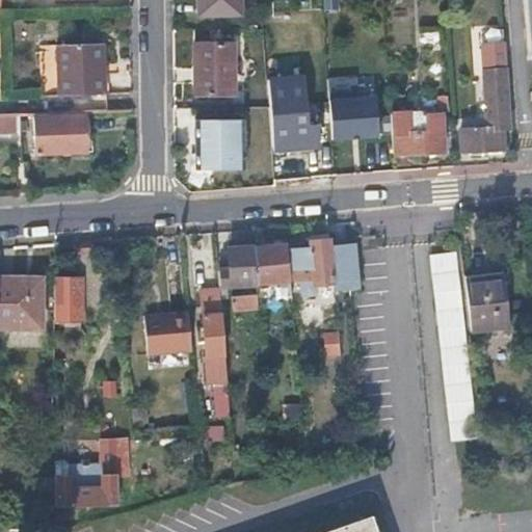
[(238,0),(197,0),(197,16),(239,15),(238,0)]
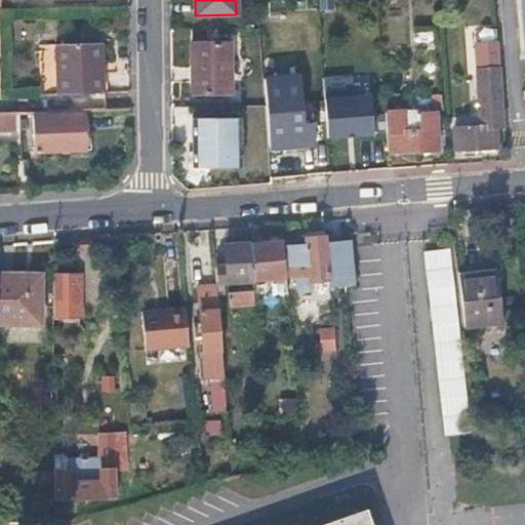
[(53,46),(53,96),(102,94),(99,73),(93,73),(92,44),(53,46)]
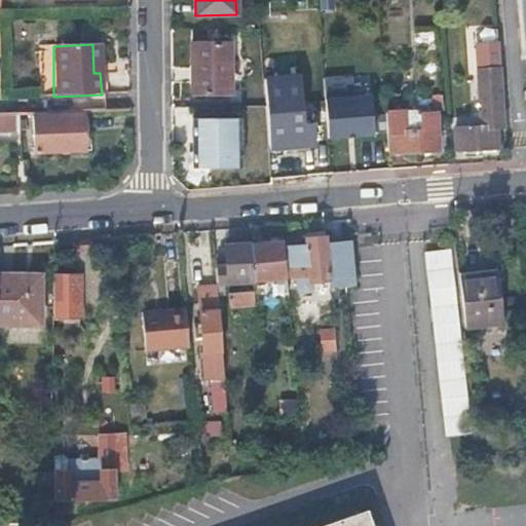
[(229,45),(189,46),(190,96),(228,95),(229,45)]
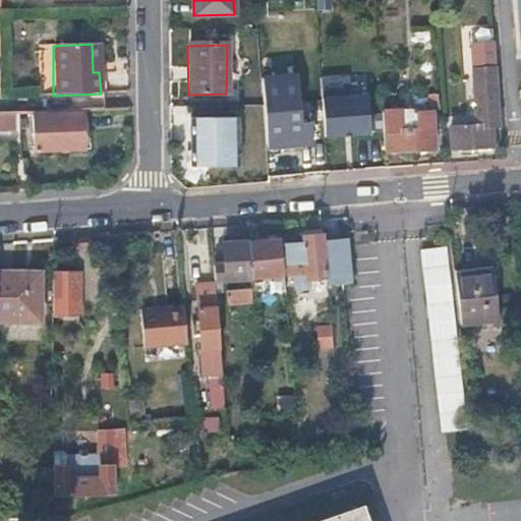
[(307,119),(300,119),(298,71),(257,73),(262,148),(309,146),(307,119)]
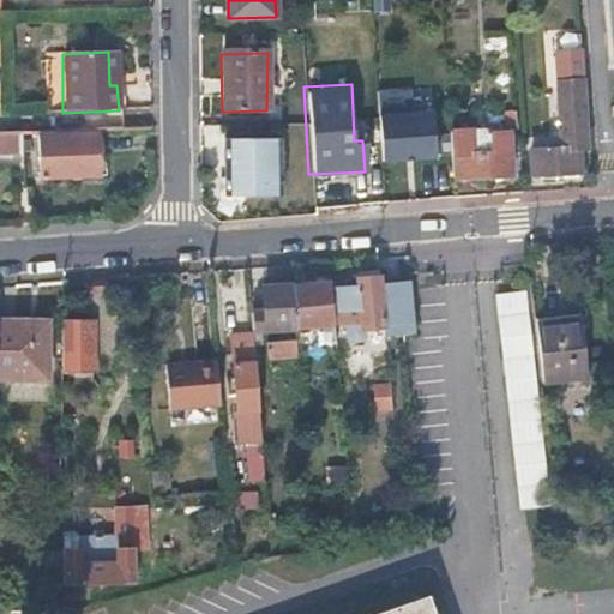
[(577,86),(554,89),(561,154),(530,157),(533,181),(579,175),(578,155),(585,155),(577,86)]
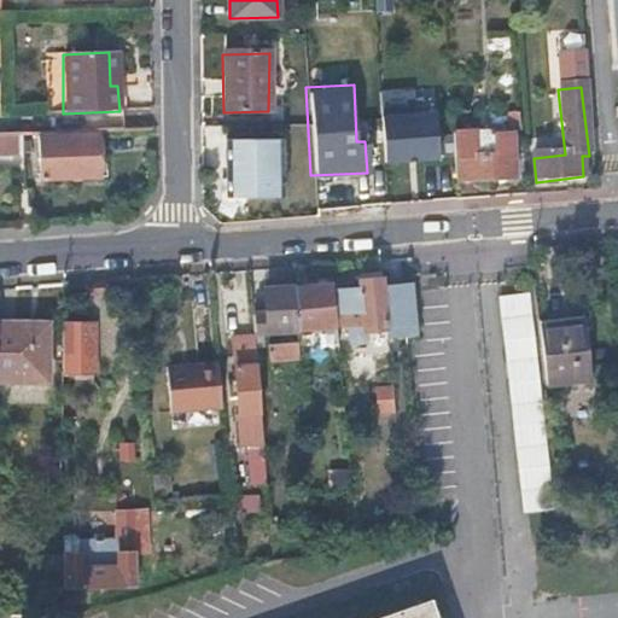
[(378,162),(436,161),(435,108),(409,108),(408,95),(377,97),(378,162)]
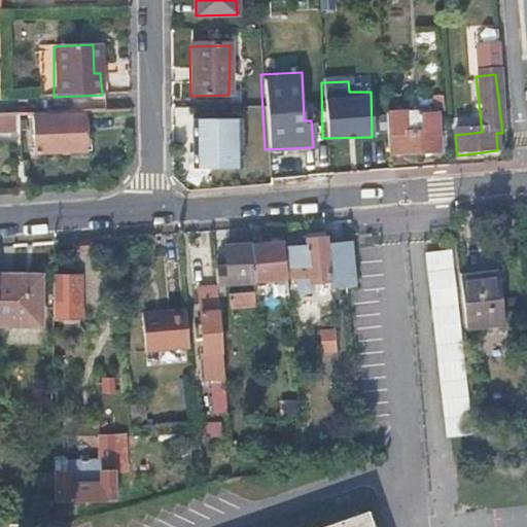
[(433,111),(444,110),(443,98),(432,99),(433,111)]
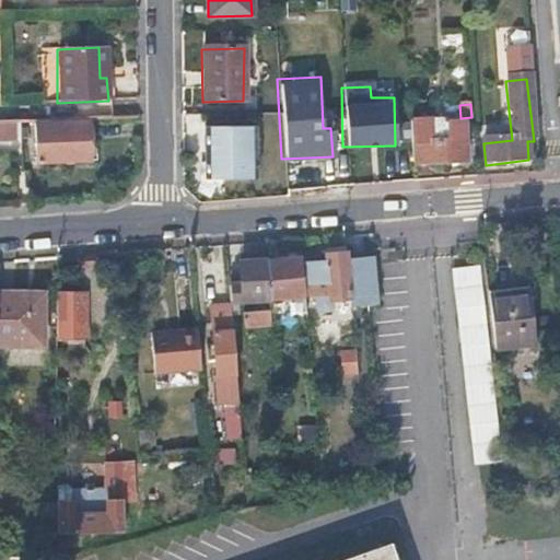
[(410,123),(413,166),(466,163),(464,125),(445,126),(446,143),(433,144),(433,130),(438,130),(438,123),(426,123),(427,117),(419,117),(419,123),(410,123)]
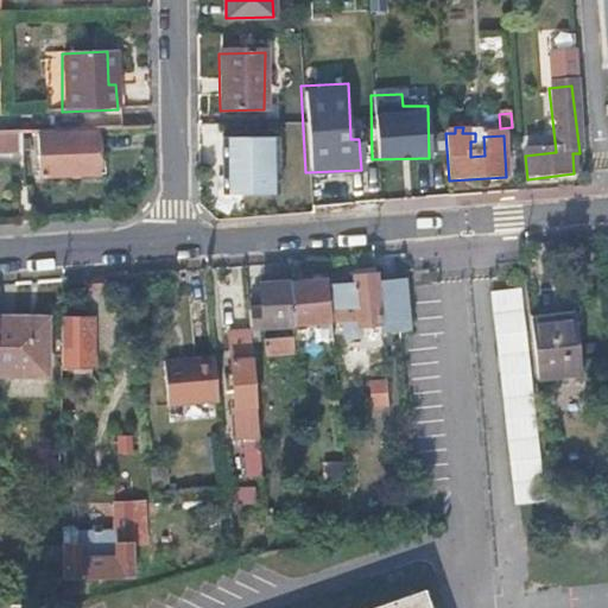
[(18,132),(0,132),(0,152),(19,152),(18,132)]
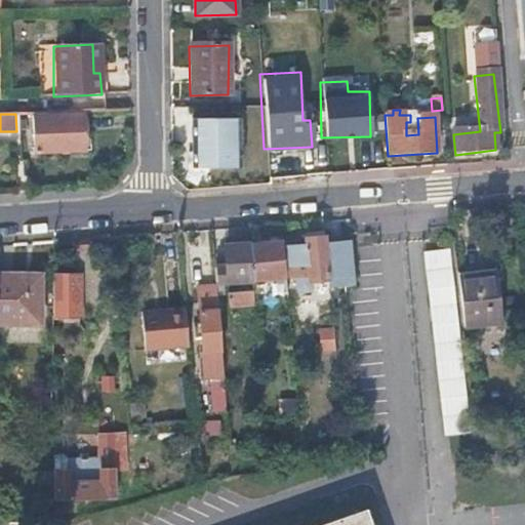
[(83,115),(35,117),(37,153),(78,152),(77,132),(83,131),(83,115)]
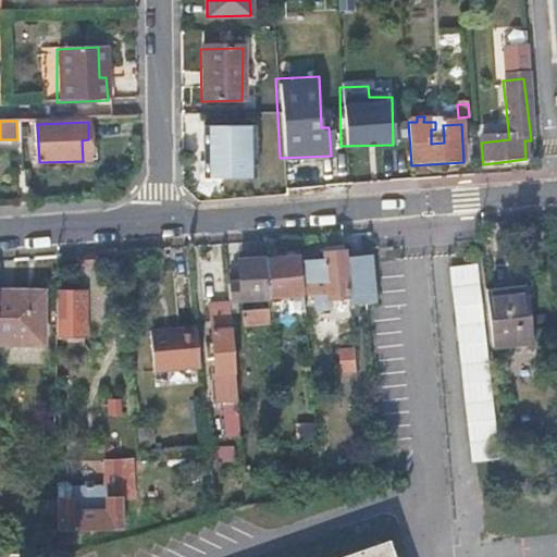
[(251,128),(201,128),(202,181),(252,180),(251,128)]
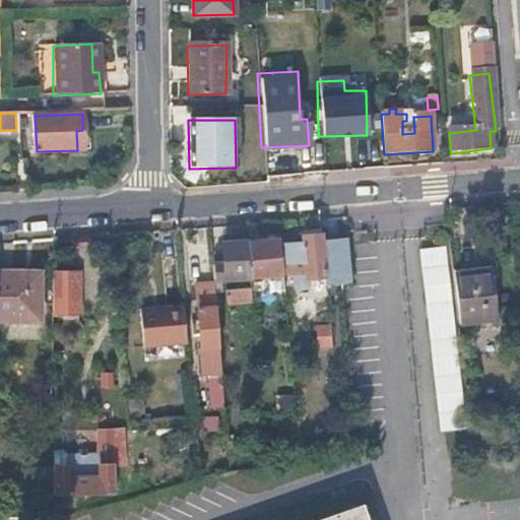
[(245,224),(225,225),(226,239),(246,239),(245,224)]
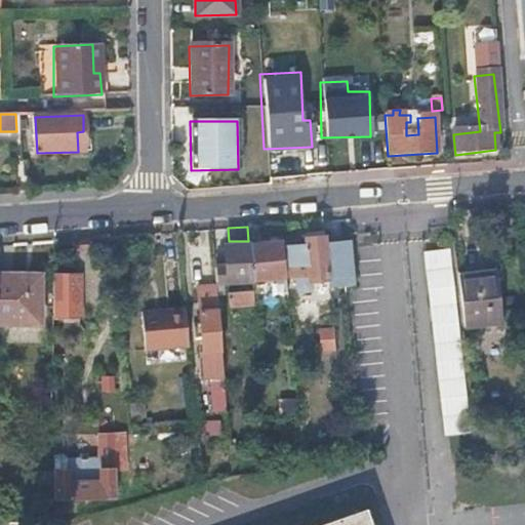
[(310,282),(328,281),(325,244),(324,239),(306,240),(306,246),(290,247),(291,279),(297,279),(298,292),(310,292),(310,282)]
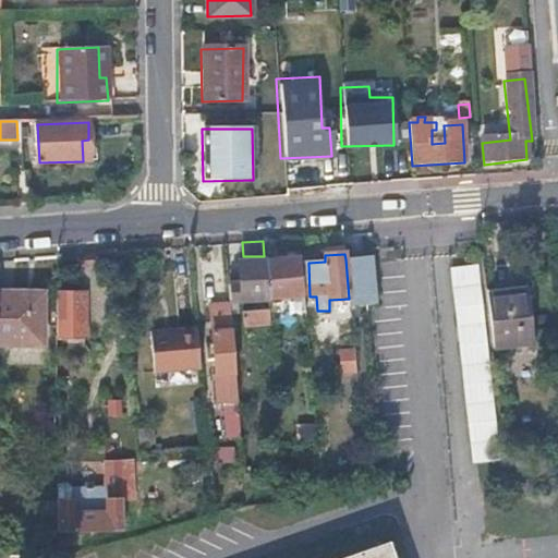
[(301,257),(264,261),(267,300),(304,298),(301,257)]
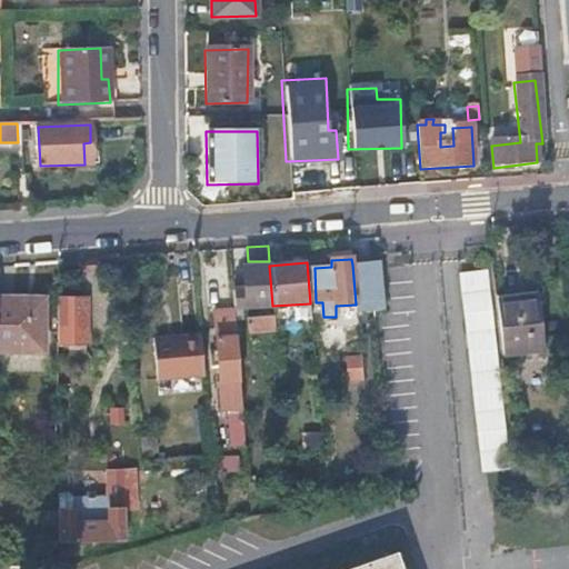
[(356,305),(357,312),(376,311),(385,309),(382,286),(379,262),(352,265),(356,305)]
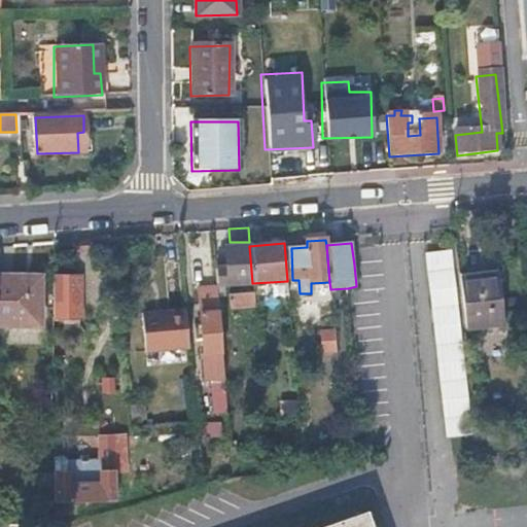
[(226,273),(215,274),(216,286),(252,283),(249,246),(224,248),(226,273)]
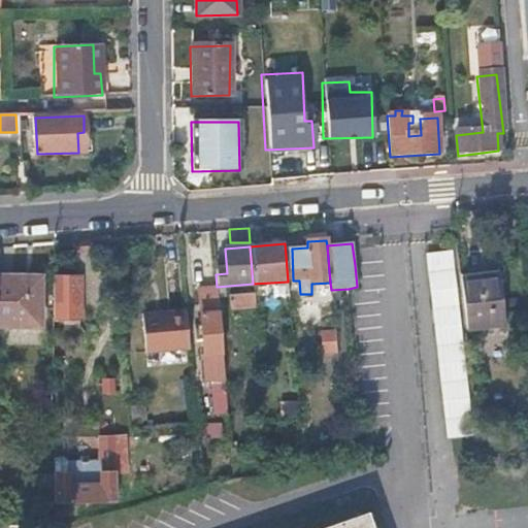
[(447,439),(453,438),(474,435),(462,334),(451,252),(429,254),(424,255),(447,439)]
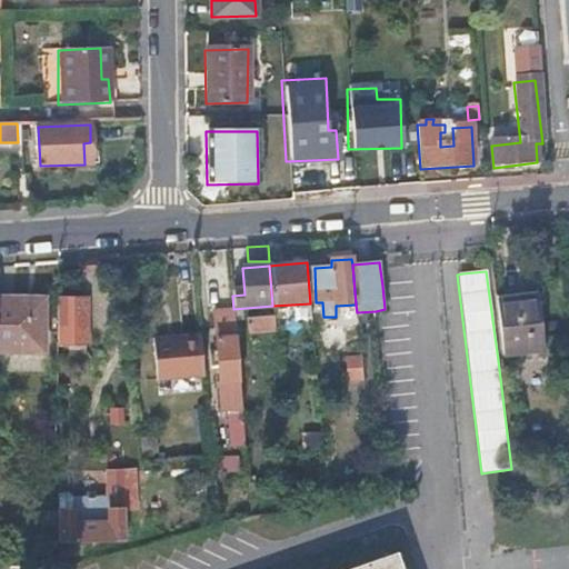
[(45,297),(0,296),(0,350),(43,350),(45,297)]
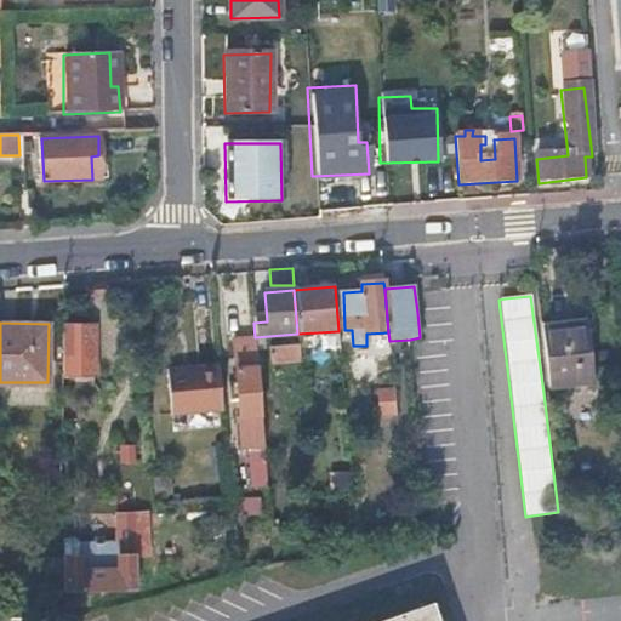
[(90,324),(62,325),(62,370),(90,370),(90,324)]
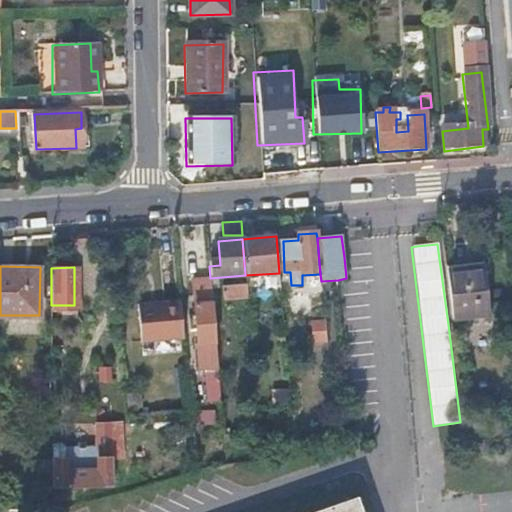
[(485,268),(469,270),(474,320),(491,318),(485,268)]
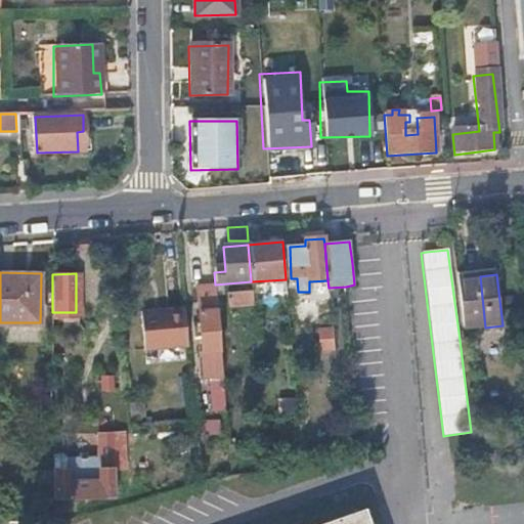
[(485,328),(480,276),(456,278),(464,331),(485,328)]
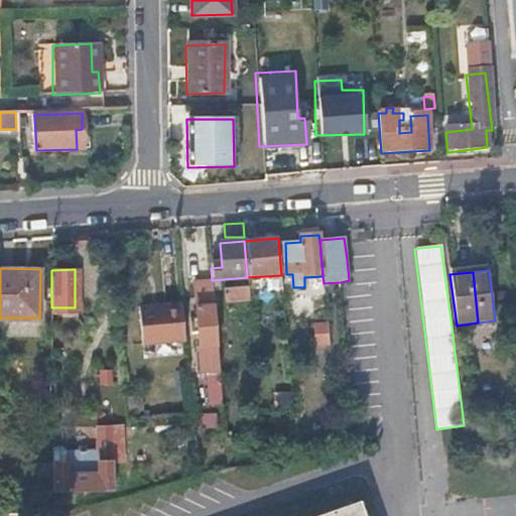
[(211,417),(224,416),(212,286),(194,288),(200,375),(207,375),(211,417)]
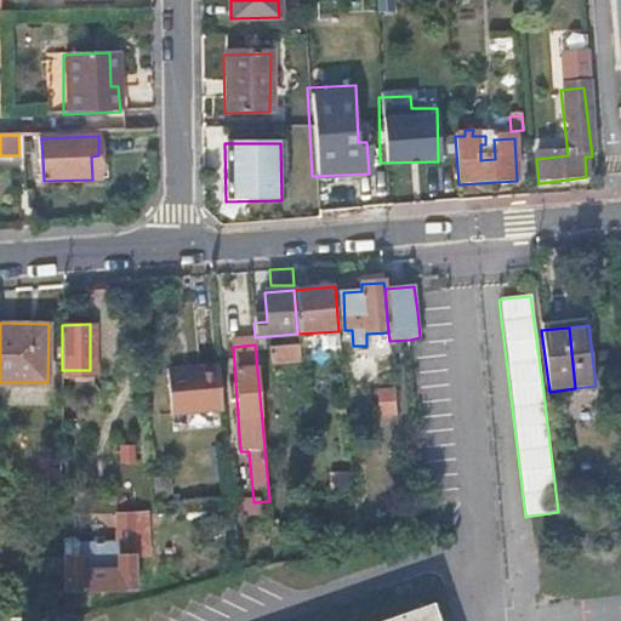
[(272,380),(301,379),(300,360),(271,364),(272,380)]
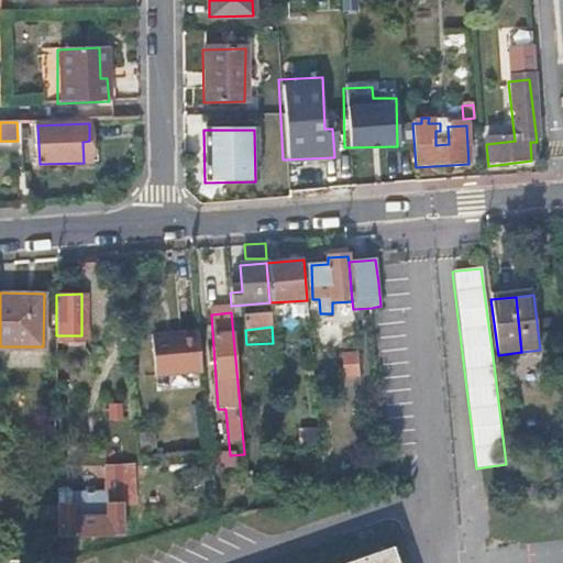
[(157,376),(201,373),(198,331),(154,335),(157,376)]
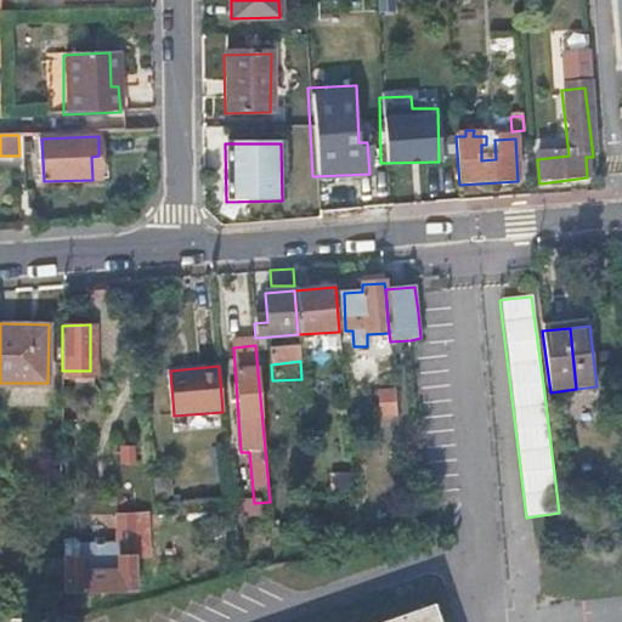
[(375,388),(377,417),(396,416),(395,386),(375,388)]
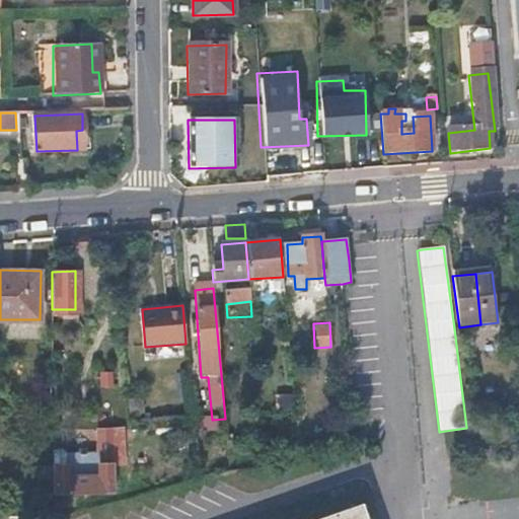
[(292,412),(293,394),(275,393),(274,411),(292,412)]
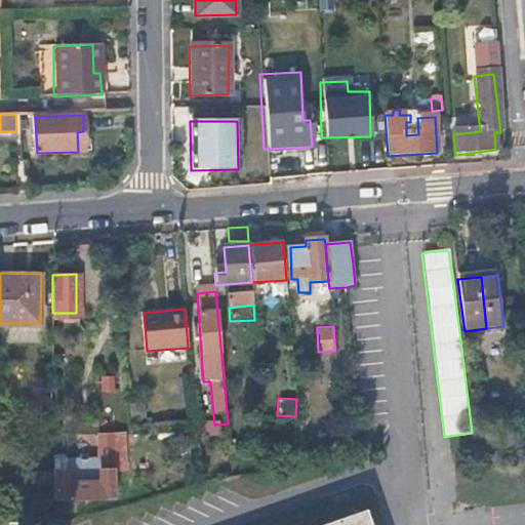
[(117,498),(116,440),(101,440),(99,463),(71,463),(64,455),(53,455),(53,471),(54,498),(117,498)]
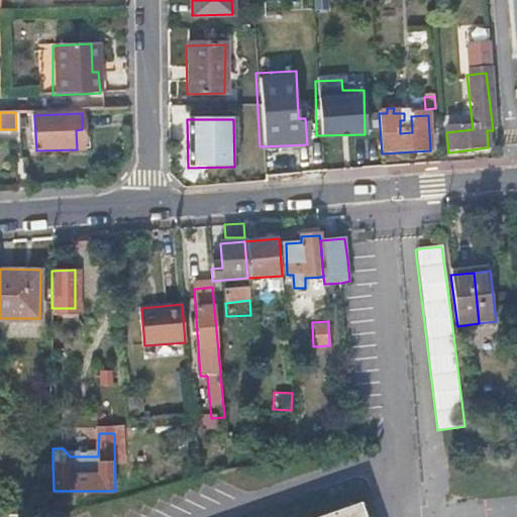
[(38,496),(54,495),(54,491),(53,463),(37,464),(38,496)]
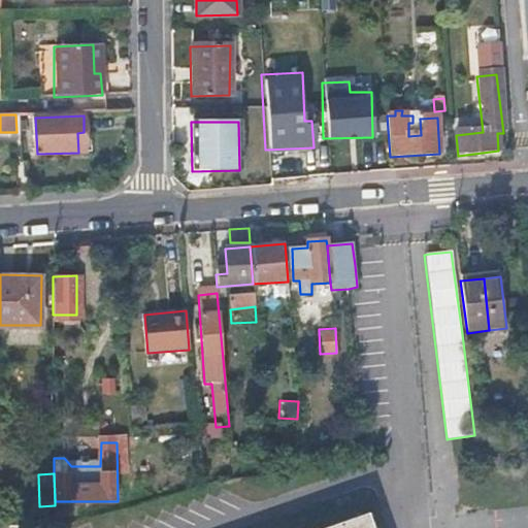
[(370,527),(366,513),(323,527),(370,527)]
